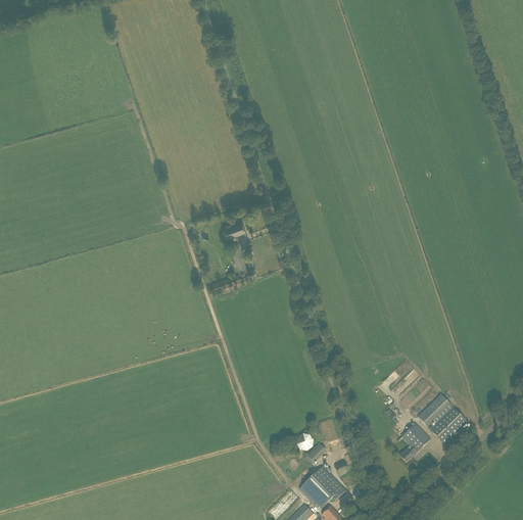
[(222,225),(227,237),(241,231),(246,229),(241,218),(237,219),(222,225)]
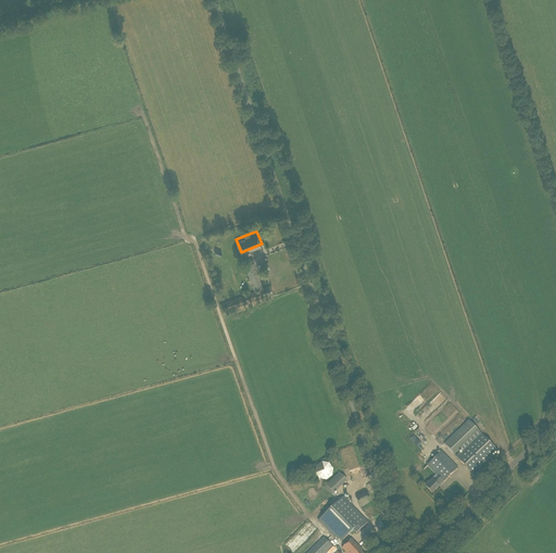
[(252,256),(243,260),(254,288),(263,285),(252,256)]
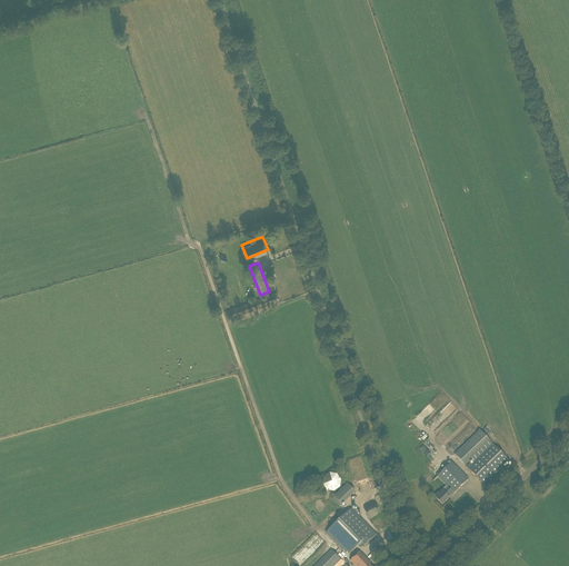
[(490,438),(479,427),(453,452),(465,463),(490,438)]
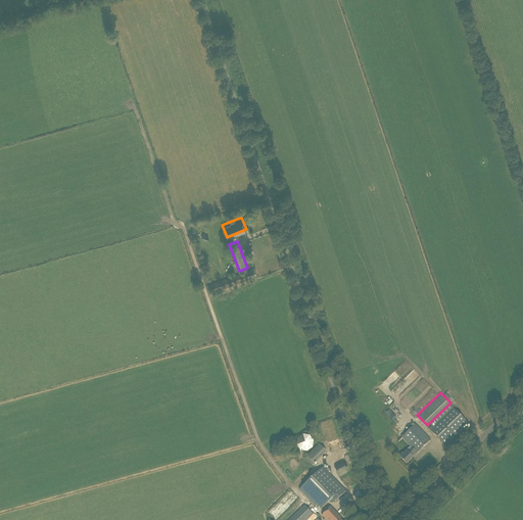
[(431,423),(428,426),(444,443),(468,421),(454,406),(433,425),(431,423)]
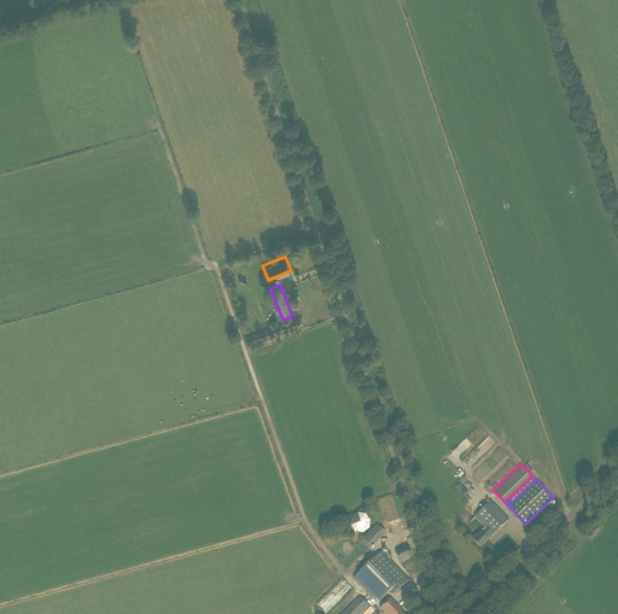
[(491,498),(474,514),(484,524),(491,531),(493,532),(509,516),(491,498)]
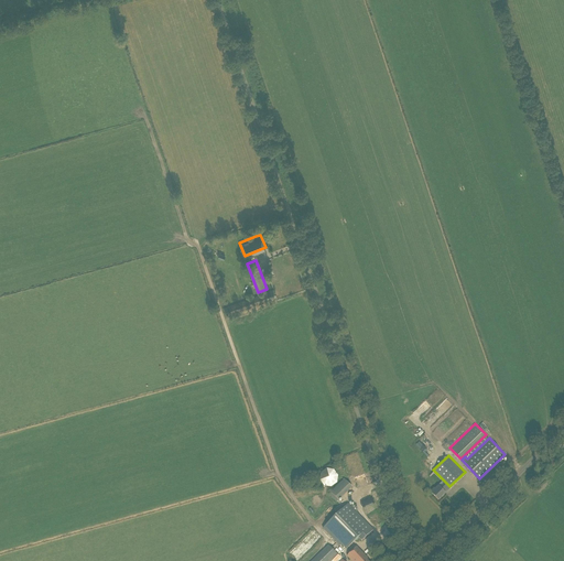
[(337,481),(338,473),(334,467),(326,466),(321,471),(320,478),(324,484),(331,485),(337,481)]
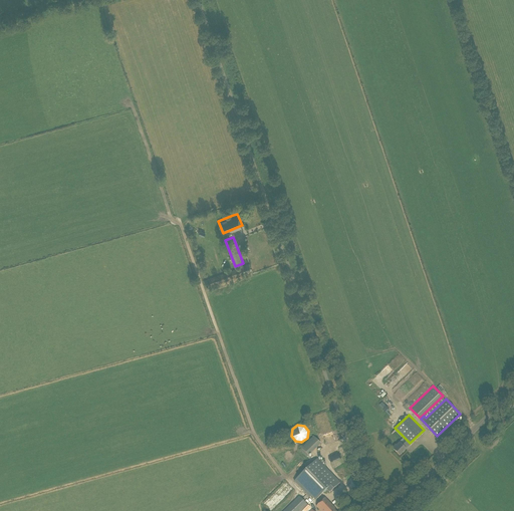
[(307,454),(320,440),(311,433),(299,447),(307,454)]
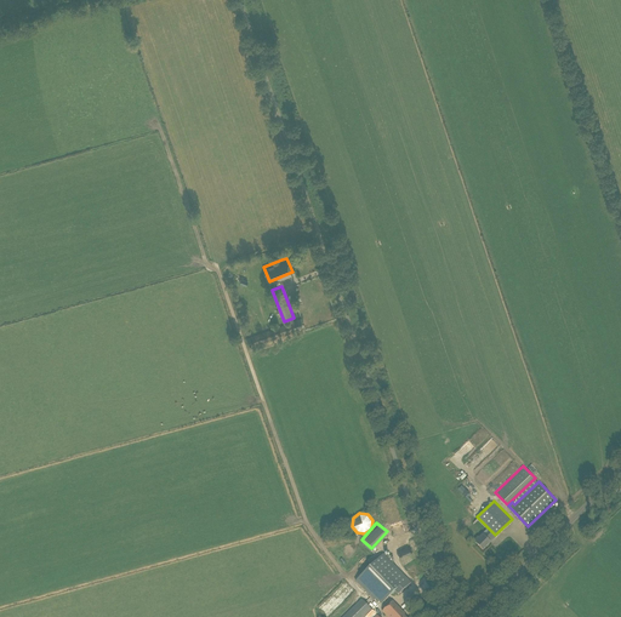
[(478,535),(473,538),(483,548),(490,540),(489,538),(494,533),(486,526),(482,531),(483,532),(479,536),(478,535)]
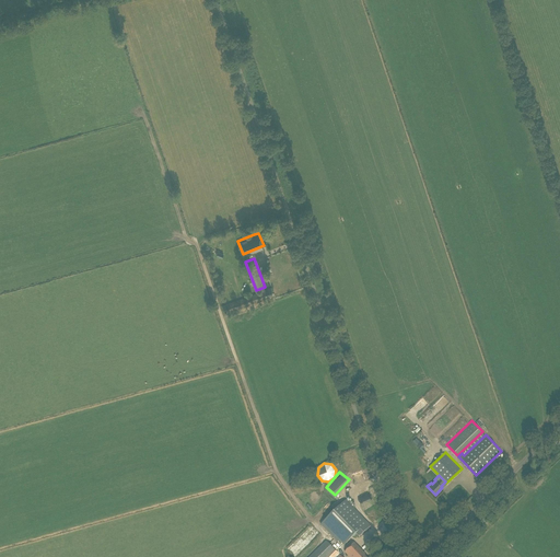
[(339,537),(340,538),(343,543),(356,531),(359,534),(371,523),(346,498),(321,522),(337,540),(339,537)]
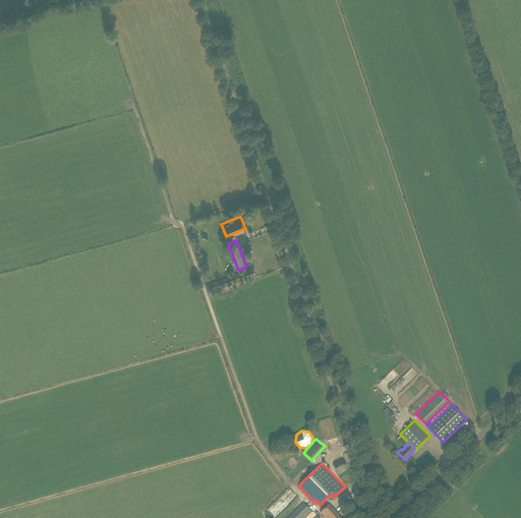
[(303,501),(285,517),(303,517),(312,510),(303,501)]
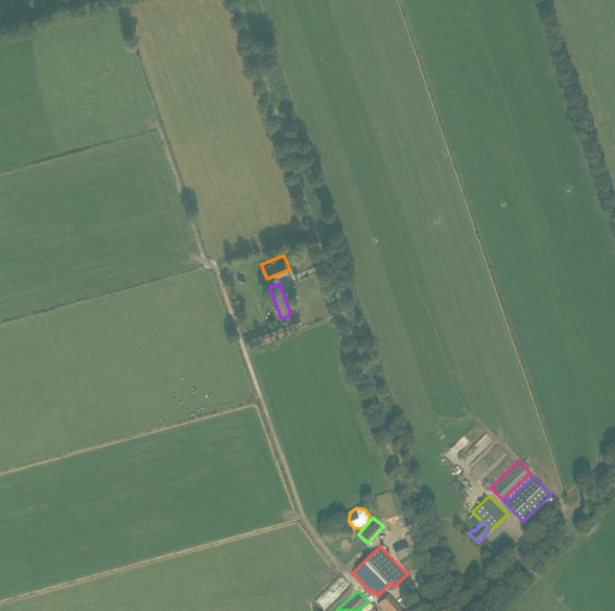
[(401,605),(389,593),(378,603),(386,610),(404,610),(400,606),(401,605)]
